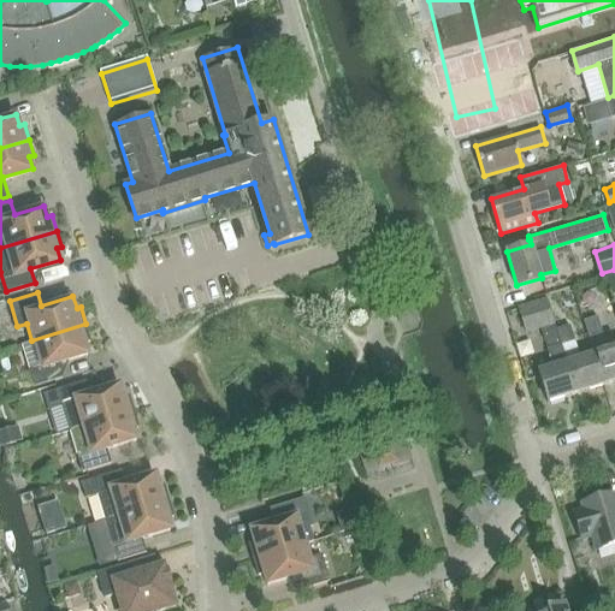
[(548,296),(518,304),(526,332),(542,327),(556,322),(548,296)]
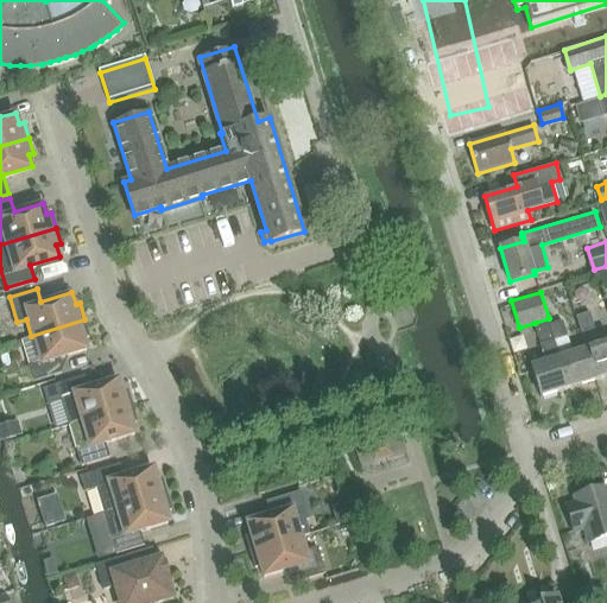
[(590,310),(576,315),(587,347),(596,376),(606,372),(606,340),(600,342),(590,310)]
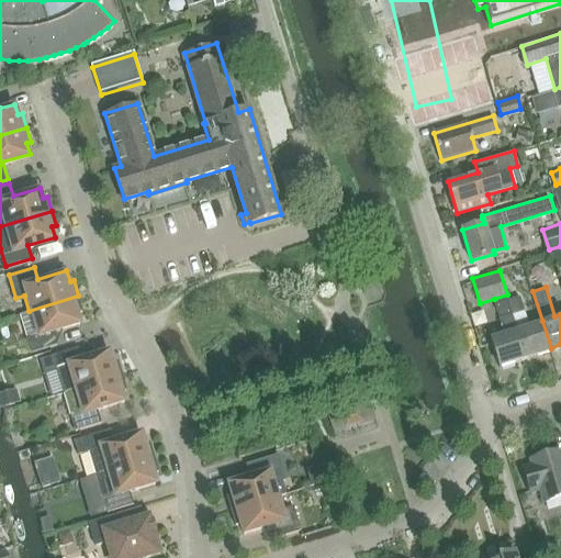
[(505,332),(492,336),(501,364),(526,356),(517,328),(513,313),(508,299),(507,294),(494,299),(505,332)]
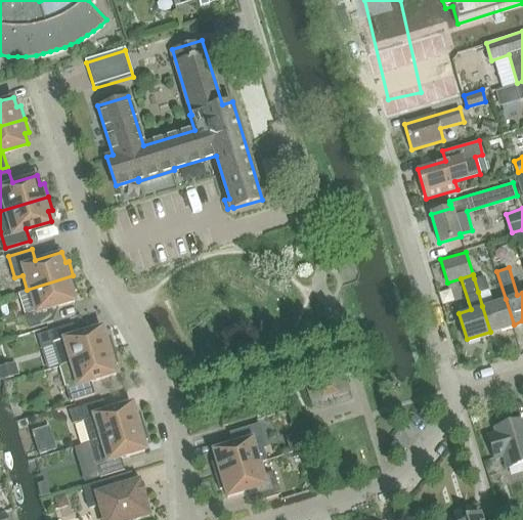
[(484,274),(474,278),(478,292),(489,289),(485,274),(484,274)]
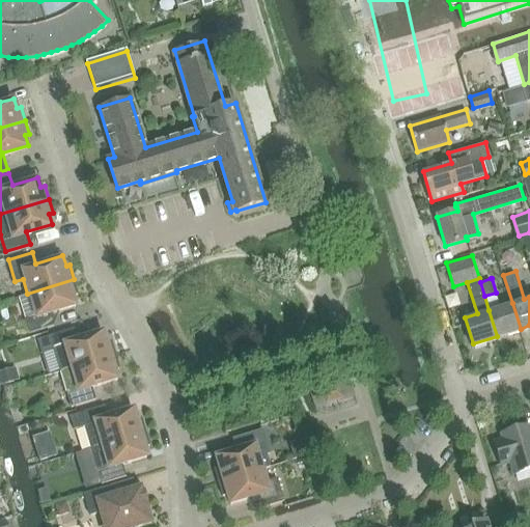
[(78,293),(74,279),(27,294),(34,317),(27,320),(30,330),(54,323),(51,313),(78,305),(75,294),(78,293)]
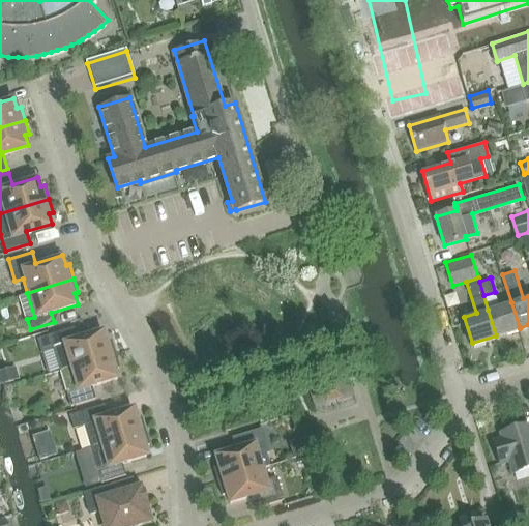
[(499,305),(488,310),(496,335),(520,328),(511,302),(499,305)]
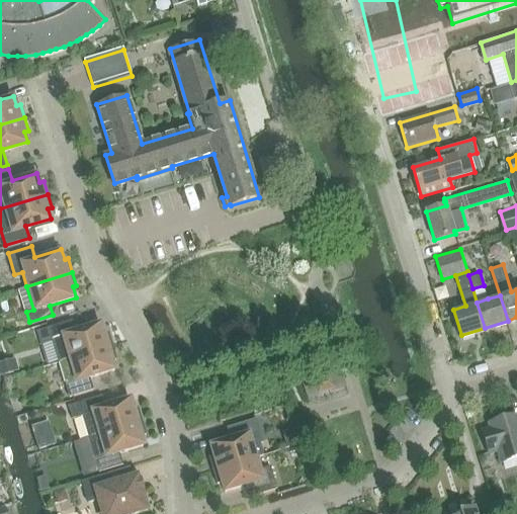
[(73,317),(49,325),(59,359),(112,343),(108,330),(103,331),(101,322),(76,329),(73,317)]
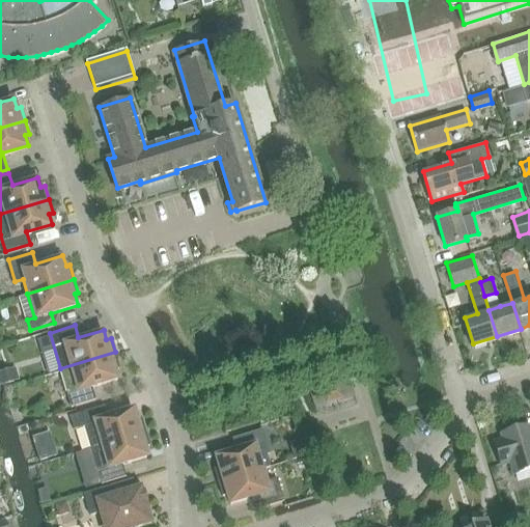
[(115,352),(60,368),(71,404),(95,396),(92,384),(117,377),(114,366),(119,365),(115,352)]
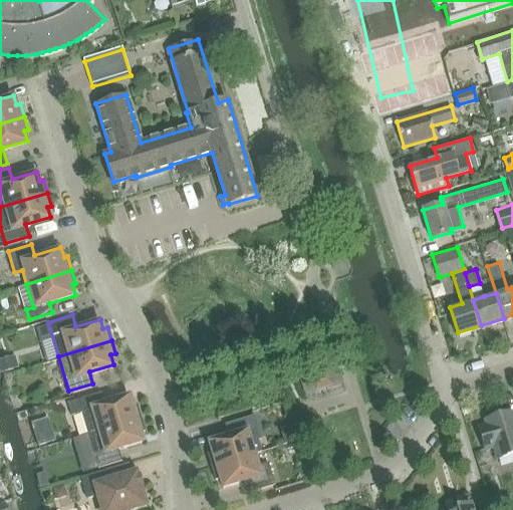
[(327,370),(312,375),(315,389),(331,384),(327,370)]
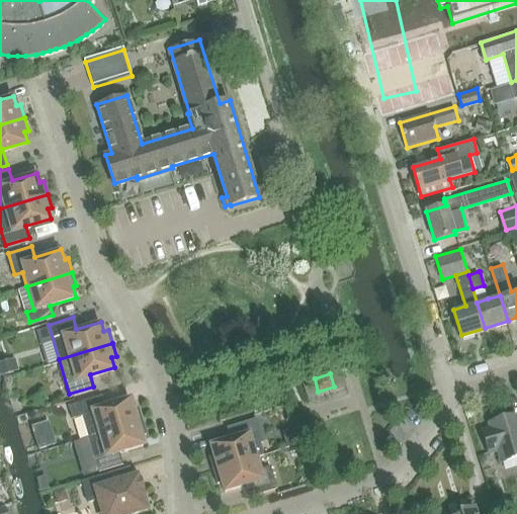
[(102,393),(68,403),(72,416),(82,413),(88,434),(142,418),(138,405),(134,406),(131,397),(106,404),(102,393)]
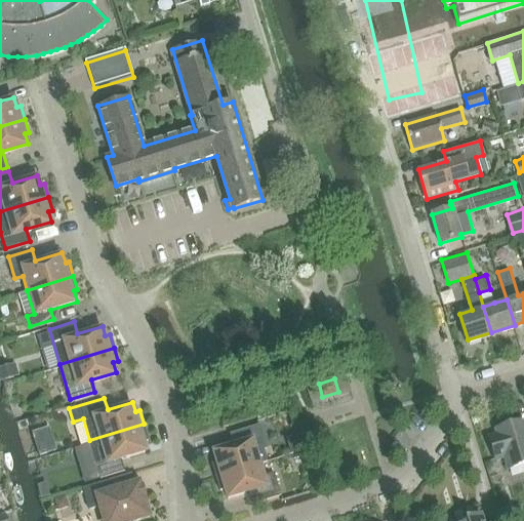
[(498,432),(488,435),(495,456),(505,453),(508,465),(523,458),(523,424),(522,418),(496,427),(498,432)]
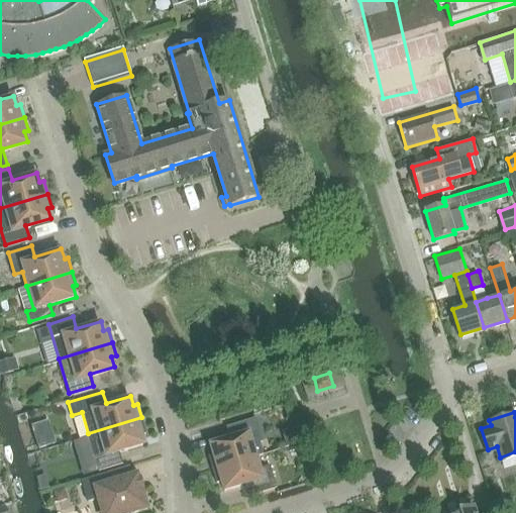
[(213,451),(209,452),(213,466),(255,453),(251,441),(263,438),(255,415),(231,423),(235,434),(210,442),(213,451)]
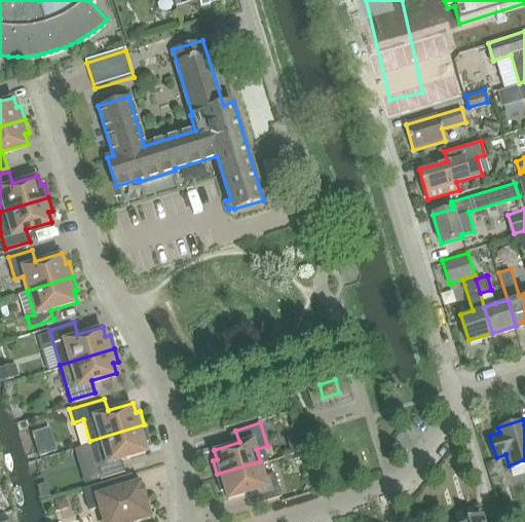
[(144,424),(89,441),(101,476),(125,469),(121,456),(147,449),(144,439),(148,438),(144,424)]
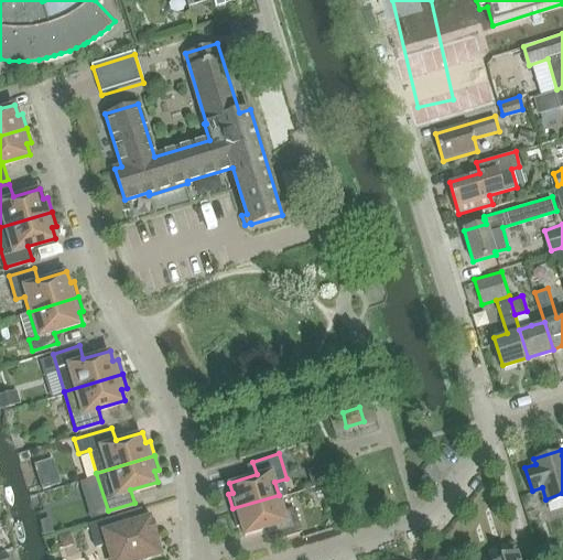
[(279,495),(233,508),(236,523),(241,521),(245,531),(271,524),(275,537),(302,529),(294,504),(282,508),(279,495)]
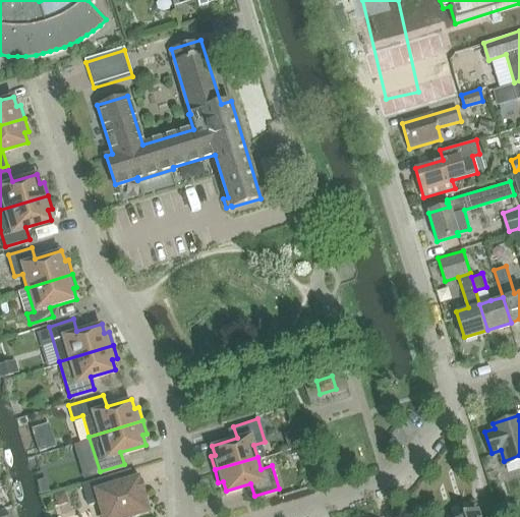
[(110,473),(82,481),(89,502),(101,499),(106,516),(130,516),(131,516),(130,513),(146,508),(140,491),(137,480),(136,478),(114,484),(110,473)]
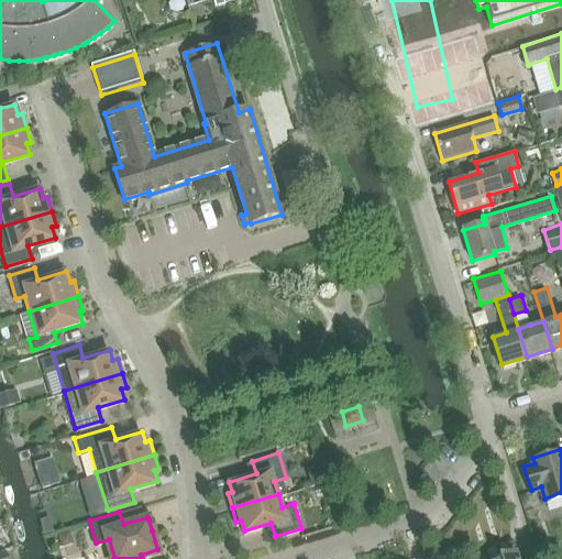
[(0,549),(0,558),(9,558),(7,548),(0,549)]
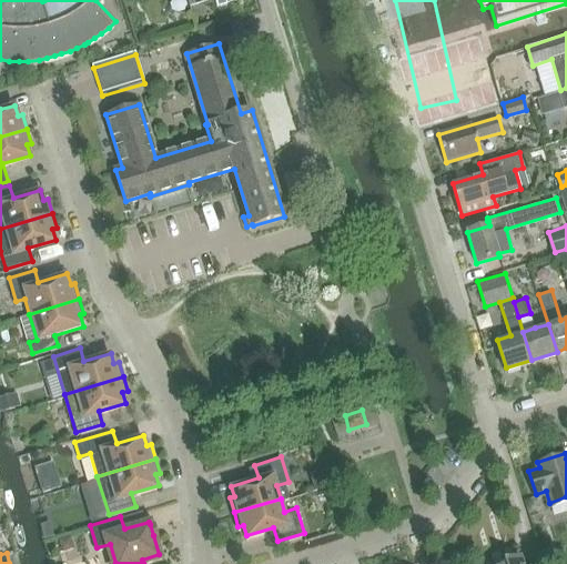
[(524,563),(520,553),(504,557),(505,562),(496,563),(524,563)]
